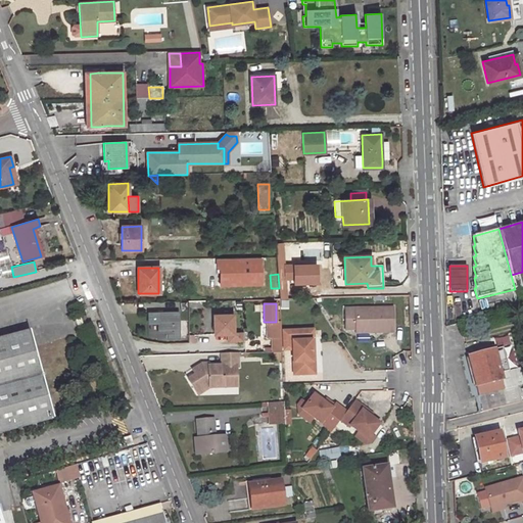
[(392,308),(344,310),(345,327),(355,326),(355,334),(393,333),(392,308)]
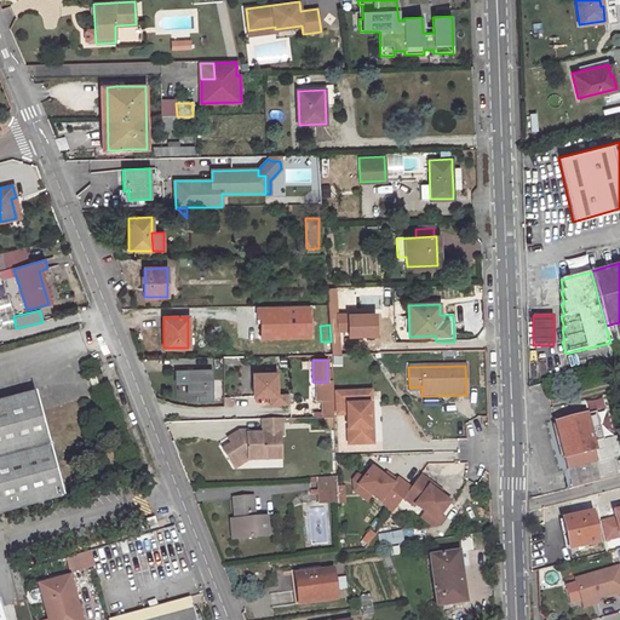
[(211,401),(210,371),(188,372),(188,395),(199,395),(199,401),(211,401)]
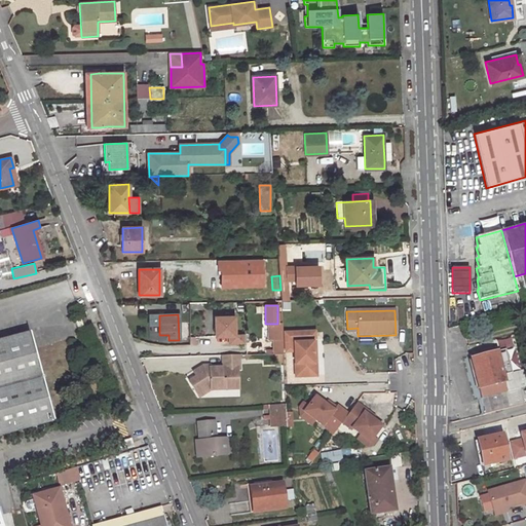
[(234,316),(215,316),(215,331),(229,331),(229,344),(246,343),(245,335),(234,335),(234,316)]
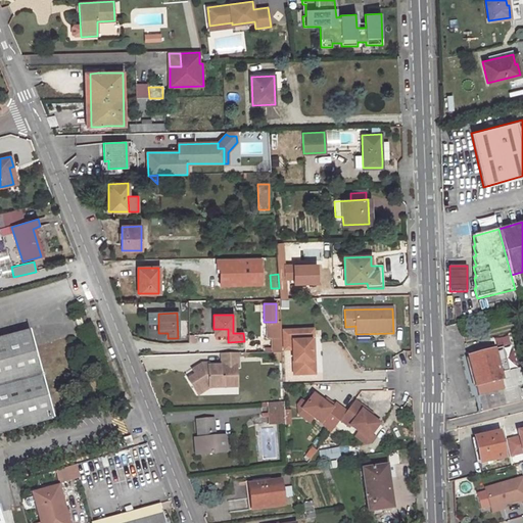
[(276,322),(267,322),(268,338),(271,337),(281,337),(280,321),(276,321),(276,322)]
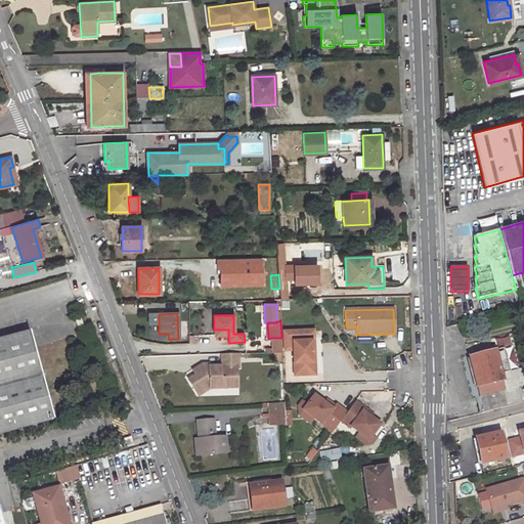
[(0,433),(52,420),(29,332),(0,339),(0,433)]
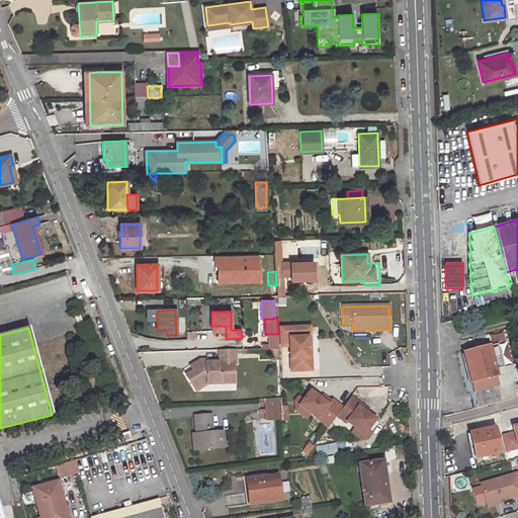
[(278,334),(268,334),(268,349),(279,348),(278,334)]
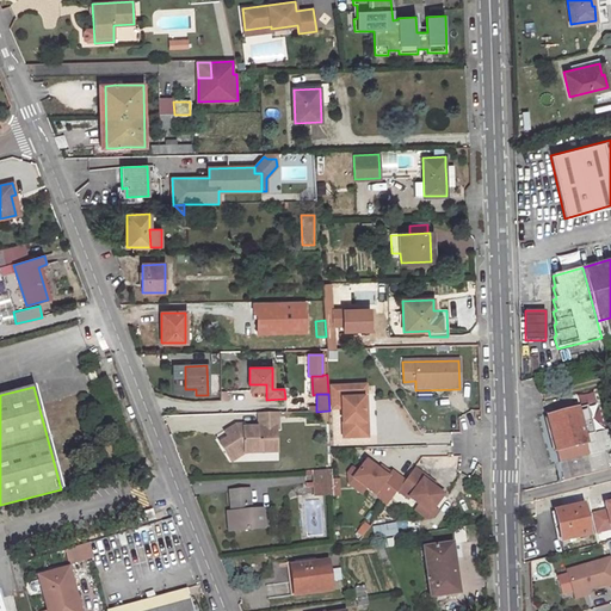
[(343,437),(368,436),(366,395),(341,395),(343,437)]
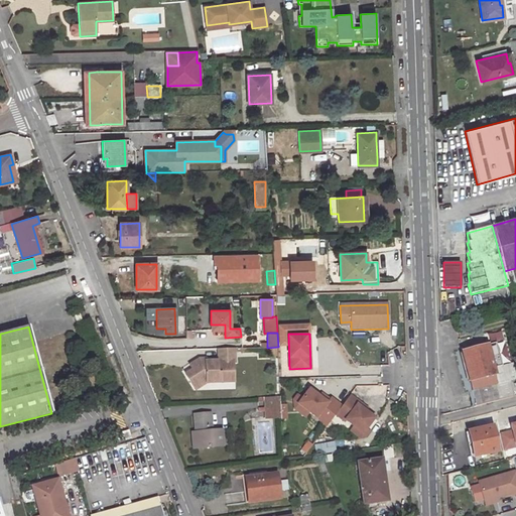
[(488,345),(462,352),(476,405),(513,395),(512,391),(510,381),(515,379),(515,377),(512,363),(494,368),(488,345)]
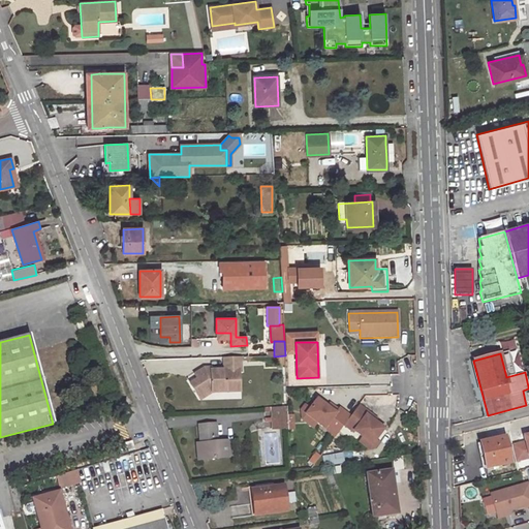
[(222,371),(212,371),(212,369),(205,369),(195,375),(198,379),(190,384),(199,400),(211,393),(240,392),(239,372),(241,372),(241,358),(224,358),(224,372),(222,372),(222,371)]
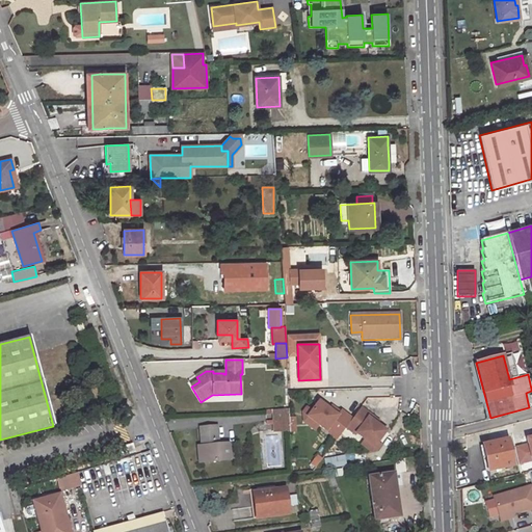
[(345,428),(351,420),(340,410),(339,411),(336,416),(328,410),(318,402),(311,411),(307,417),(318,425),(337,440),(345,428)]
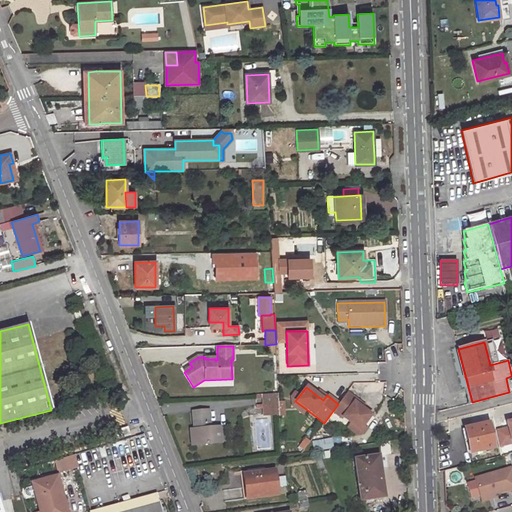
[(326,396),(319,391),(316,395),(323,400),(326,396)]
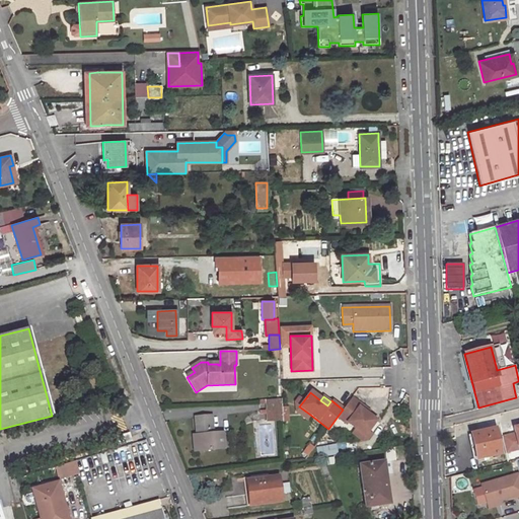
[(306,420),(310,415),(299,406),(303,401),(298,397),(294,402),(295,412),(306,420)]
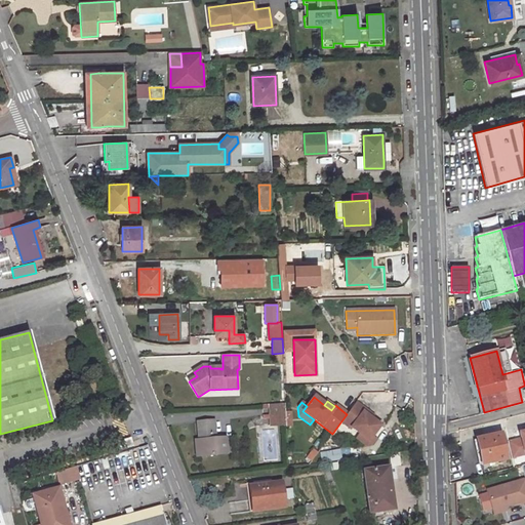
[(347,414),(340,422),(351,430),(352,429),(360,435),(368,441),(370,438),(379,427),(370,419),(372,416),(356,403),(347,414)]
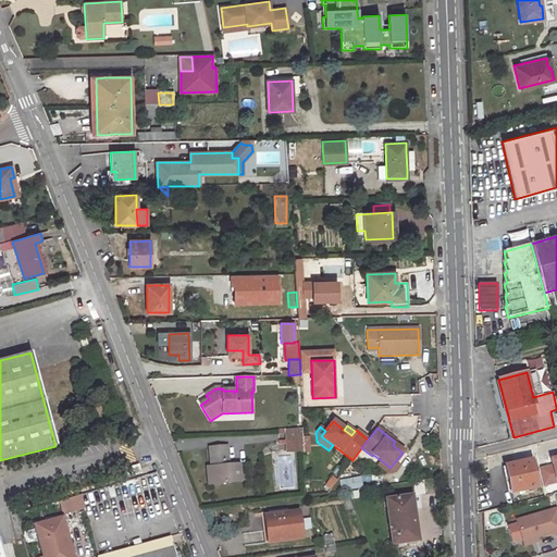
[(301,429),(277,430),(277,434),(283,434),(284,442),(277,442),(277,445),(285,445),(302,444),(301,429)]
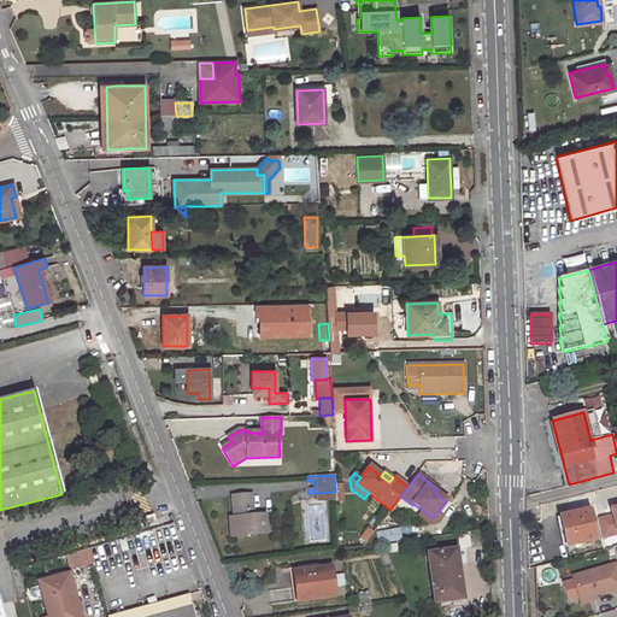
[(597,491),(604,517),(616,513),(616,503),(616,497),(613,486),(597,491)]
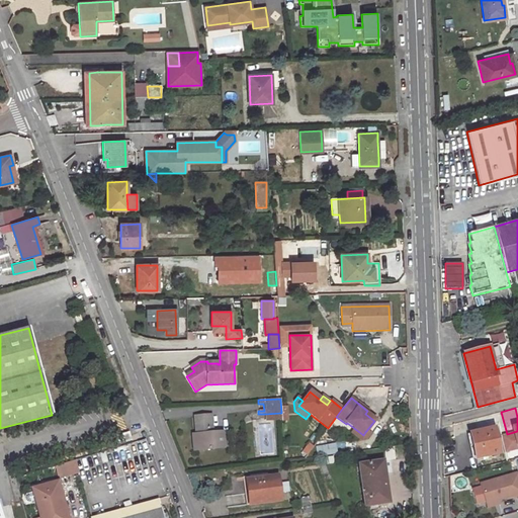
[(192,435),(194,450),(220,448),(219,433),(211,433),(210,416),(195,417),(196,434),(192,435)]
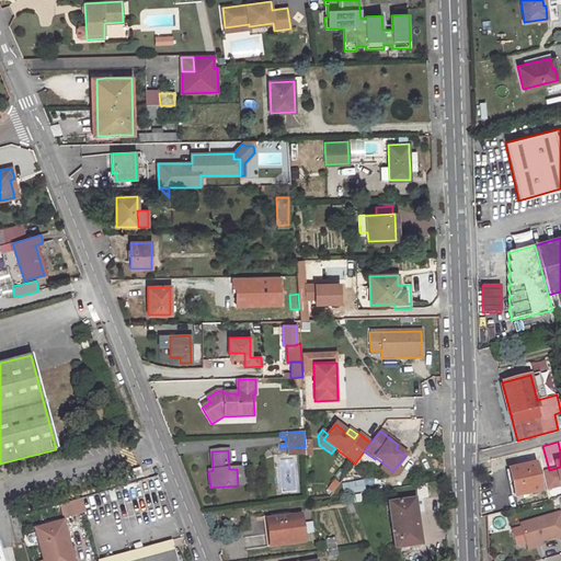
[(535,462),(508,468),(514,496),(541,491),(535,462)]
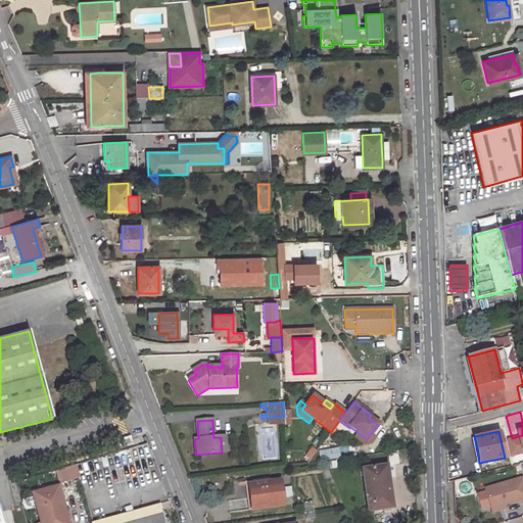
[(367,439),(359,433),(354,437),(365,444),(370,444),(373,439),(369,436),(367,439)]
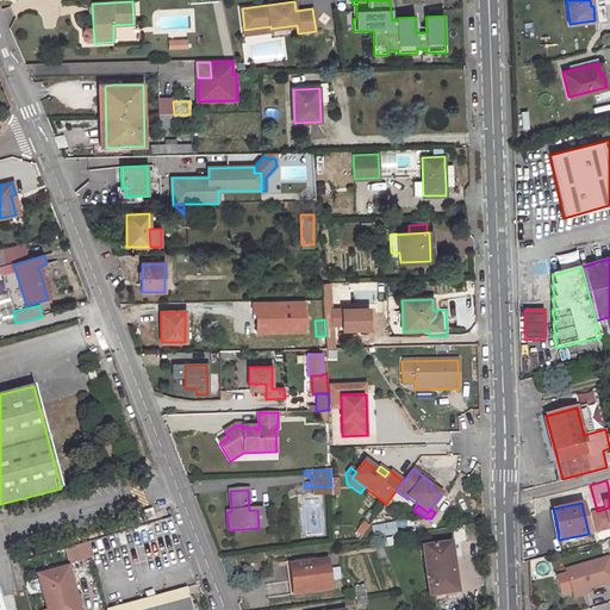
[(135,515),(137,524),(155,518),(151,509),(135,515)]
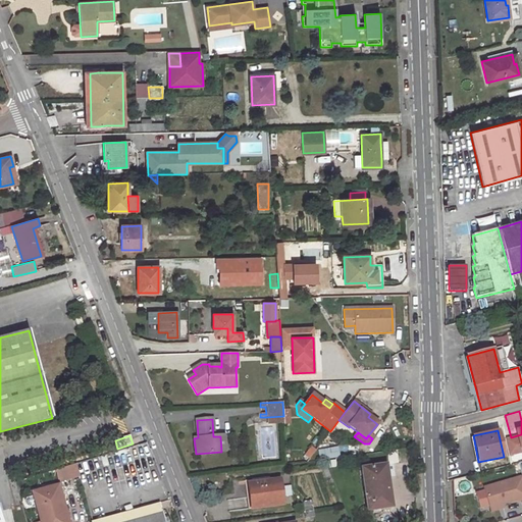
[(337,448),(318,451),(319,460),(338,457),(337,448)]
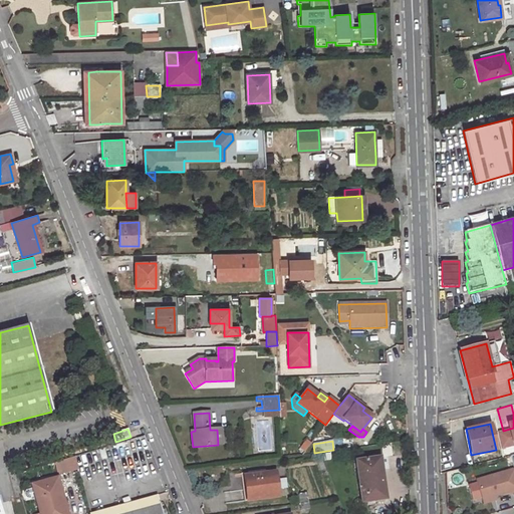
[(63,473),(77,469),(74,457),(59,462),(63,473)]
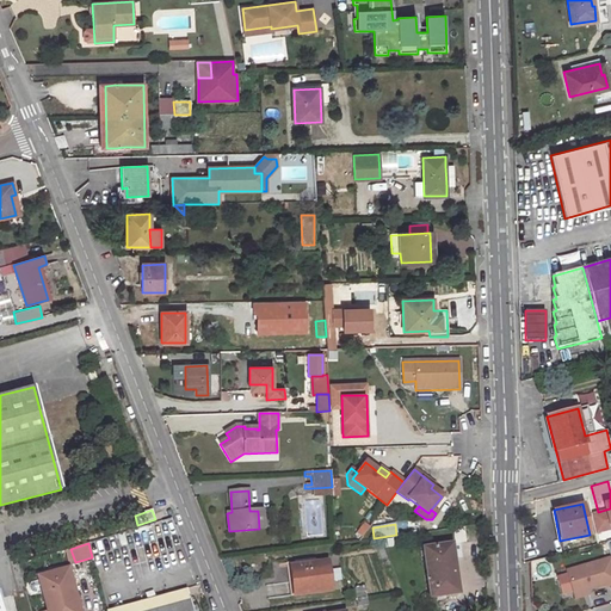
[(456,574),(451,544),(424,549),(430,598),(455,594),(451,575),(456,574)]
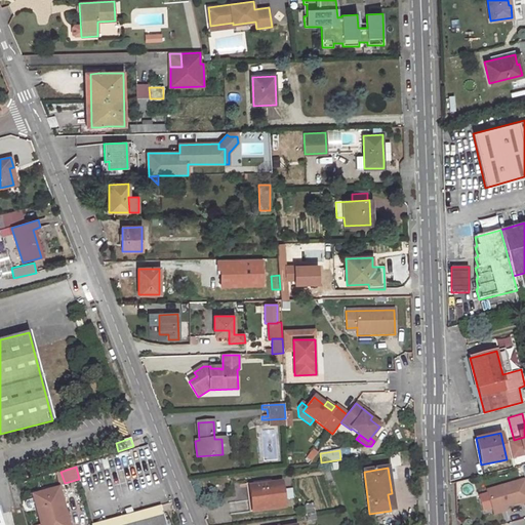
[(524,505),(524,478),(486,489),(492,511),(506,508),(523,502),(524,506),(524,505)]
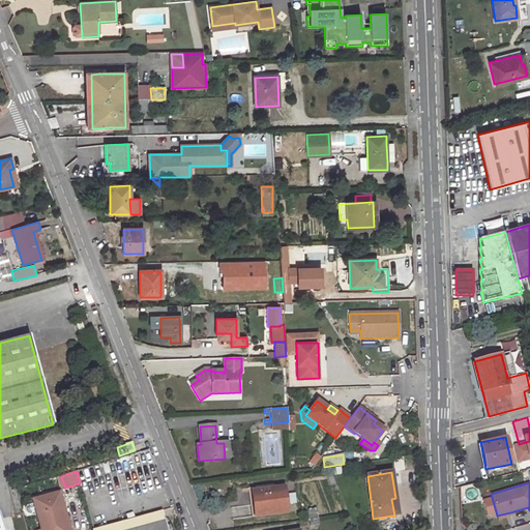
[(256,516),(288,511),(285,486),(252,491),(256,516)]
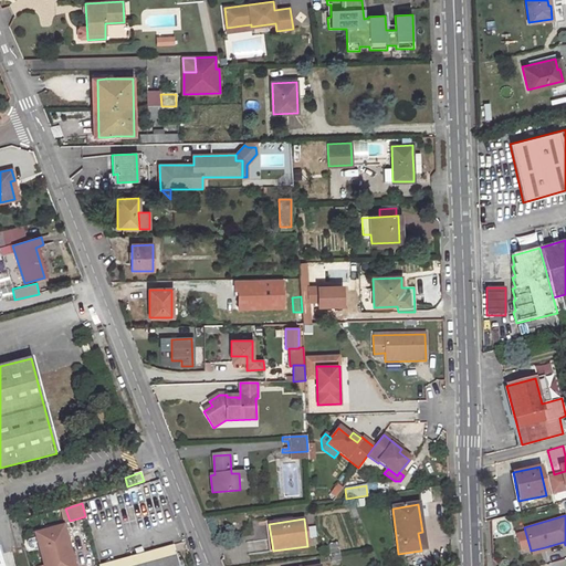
[(70,565),(60,527),(37,534),(45,565),(43,565),(70,565)]
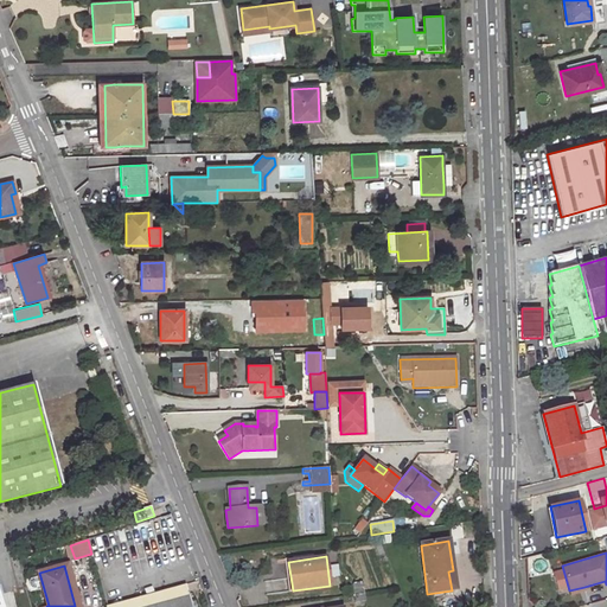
[(152,606),(189,598),(185,586),(107,606),(152,606)]
